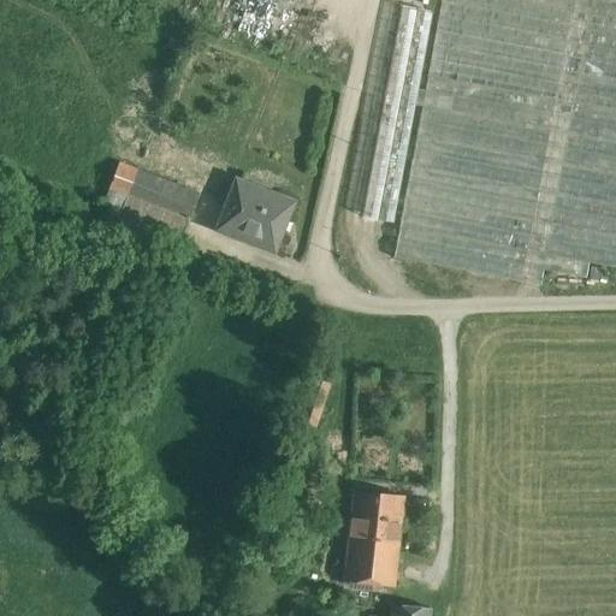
[(615,0),(440,0),(394,259),(540,286),(543,271),(585,279),(588,264),(615,268),(615,0)]
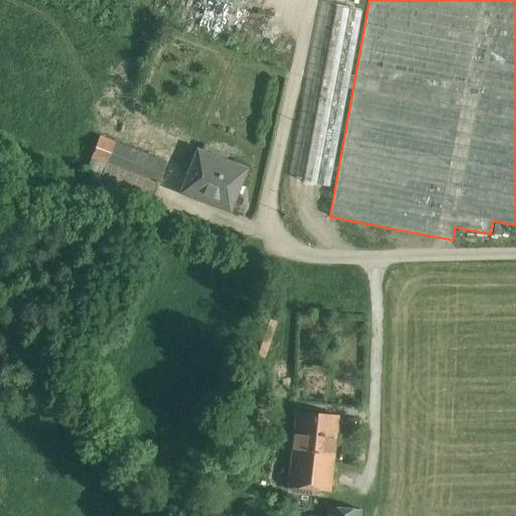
[(91,159),(105,164),(114,142),(100,136),(91,159)]
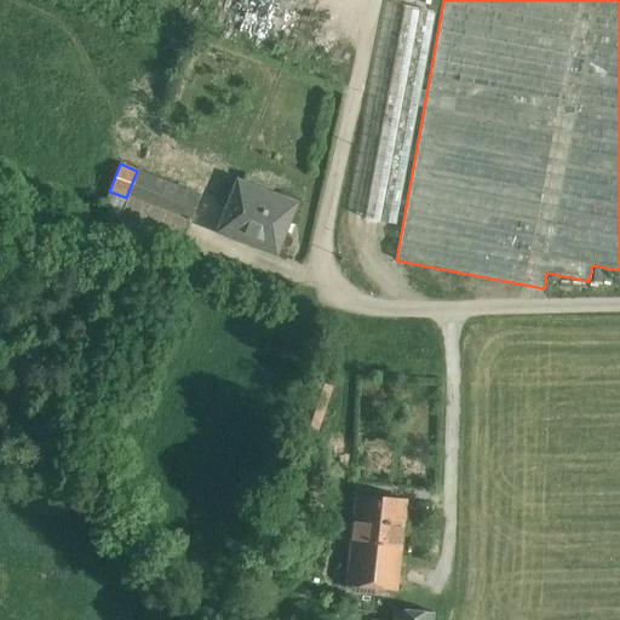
[(200,195),(137,171),(126,197),(120,214),(116,223),(179,247),(200,195)]
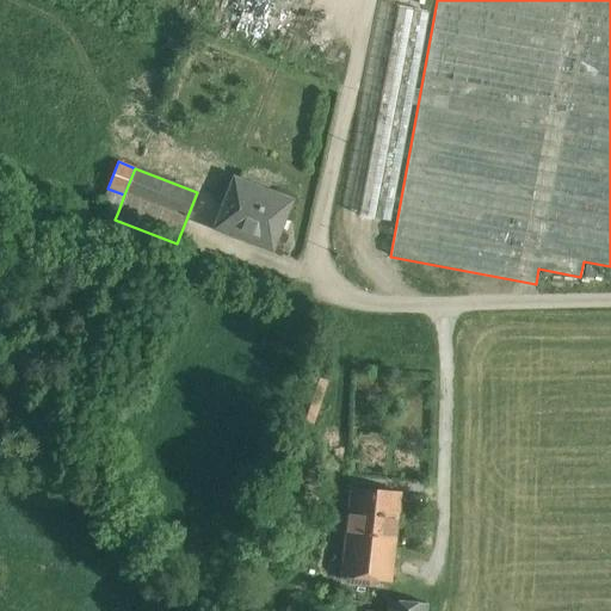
[(291,201),(234,178),(217,220),(248,232),(245,241),(271,252),(291,201)]
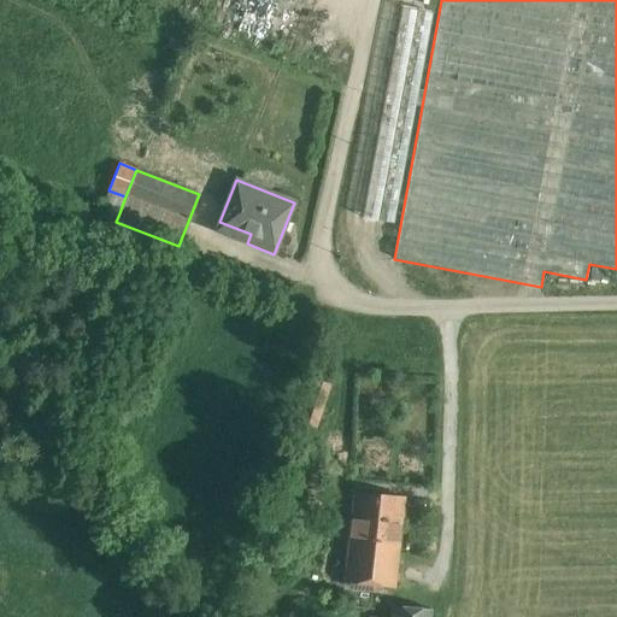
[(125,197),(109,191),(103,206),(119,213),(125,197)]
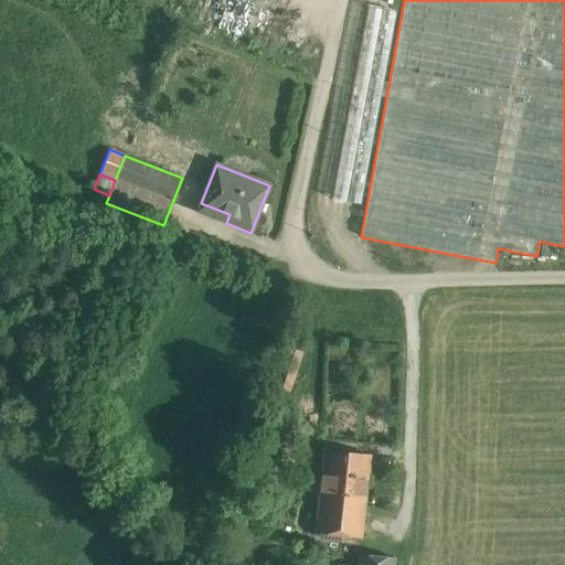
[(288,348),(270,401),(284,405),(301,351),(288,348)]
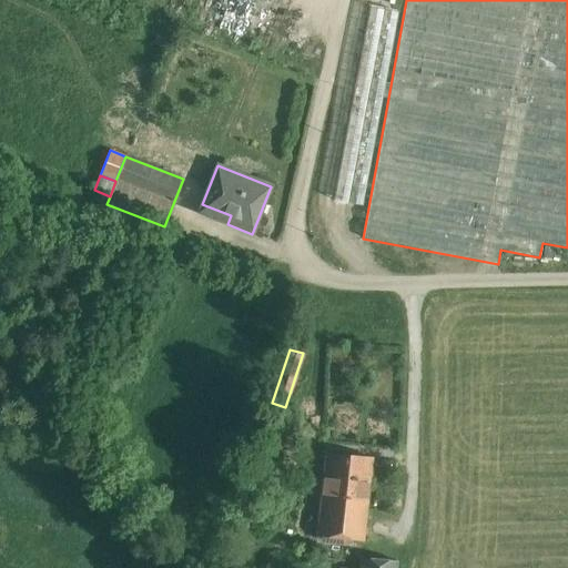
[(372,458),(325,453),(321,495),(366,500),(372,458)]
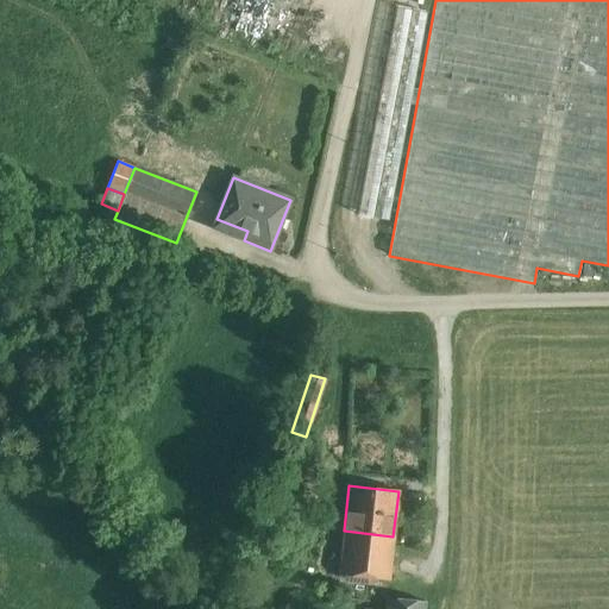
[(393,537),(344,531),(339,575),(389,579),(393,537)]
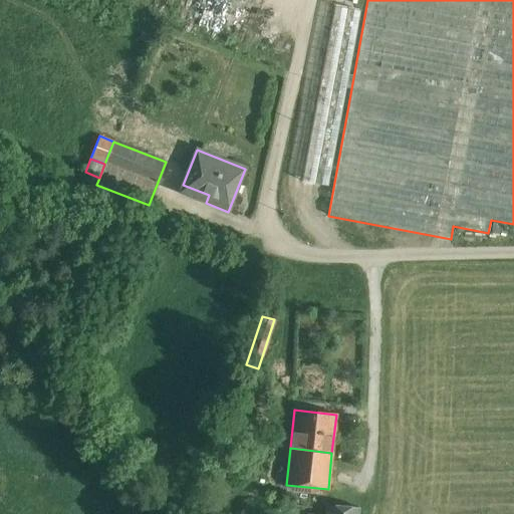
[(357,513),(358,508),(325,505),(324,513),(357,513)]
